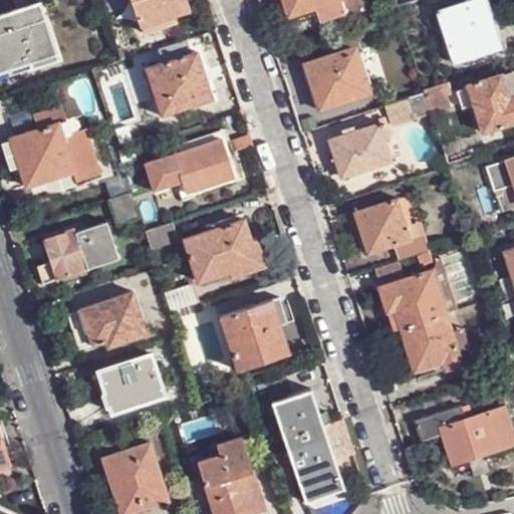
[(177,21),(174,13),(190,9),(187,0),(133,0),(145,32),(177,21)]
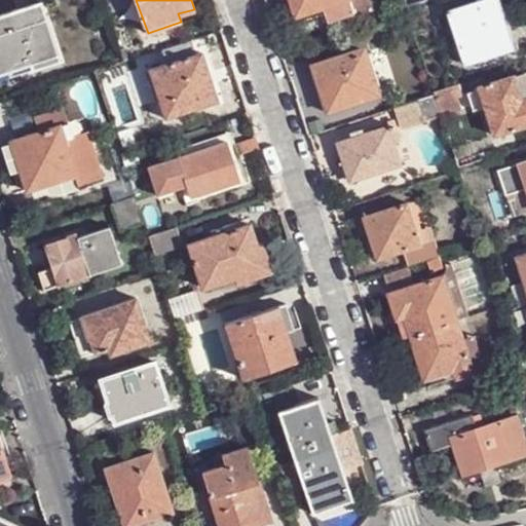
[(293,0),(299,14),(301,14),(326,6),(328,12),(331,20),(358,11),(353,0),(293,0)]
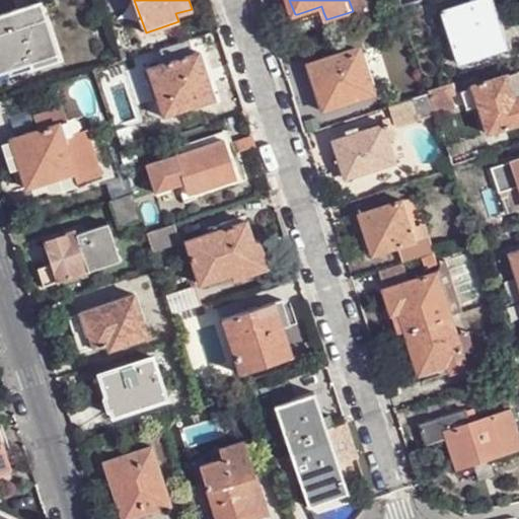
[(462,64),(505,51),(489,0),(472,0),(444,9),(462,64)]
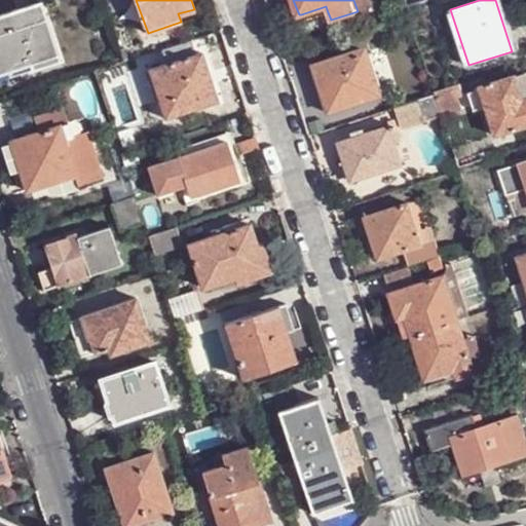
[(500,0),(495,0),(512,51),(517,49),(500,0)]
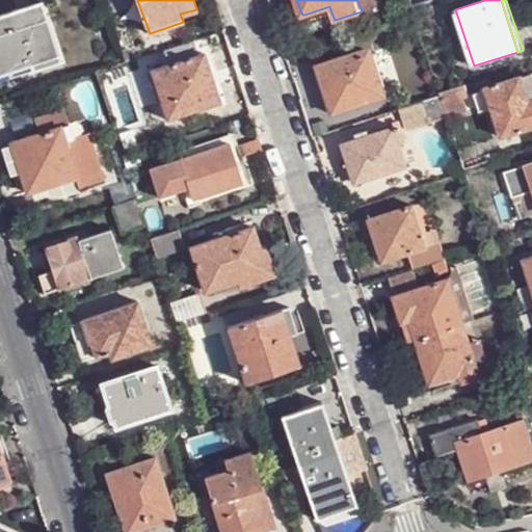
[(43,2),(0,16),(0,75),(32,64),(34,71),(62,61),(43,2)]
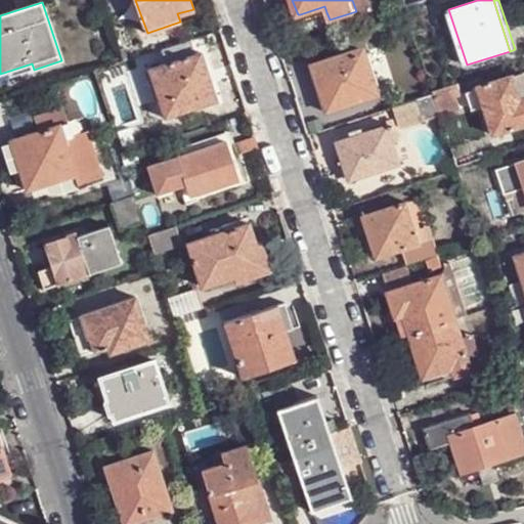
[(324,71),(316,73),(320,87),(329,113),(382,94),(380,85),(368,50),(346,57),(344,53),(320,60),(324,71)]
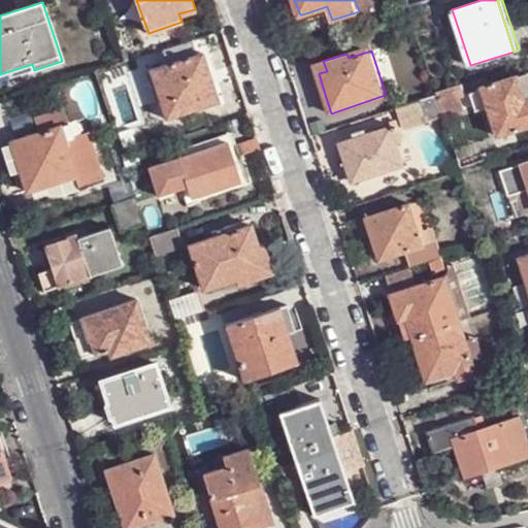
[(220,101),(208,68),(204,69),(200,55),(199,54),(156,68),(165,100),(160,101),(166,119),(220,101)]
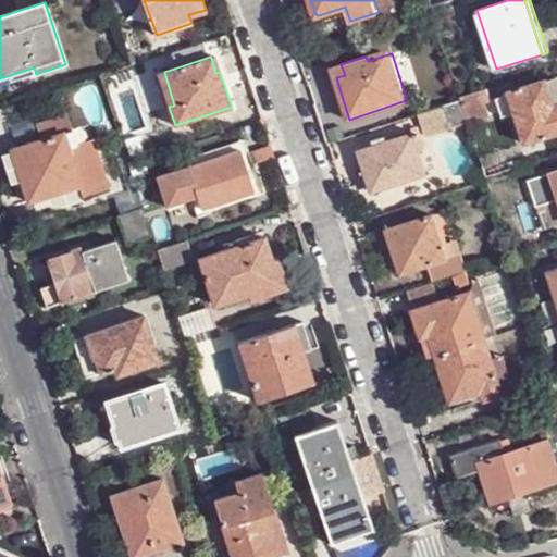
[(215,57),(211,58),(215,73),(220,72),(215,57)]
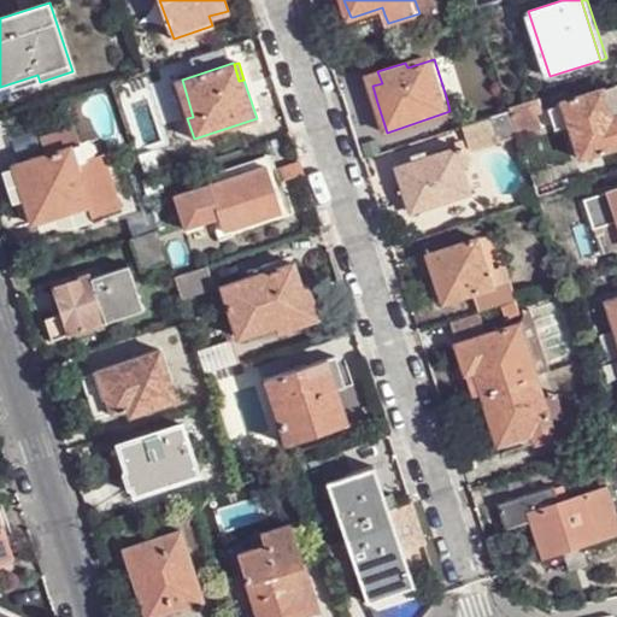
[(377,71),(369,75),(372,86),(382,83),(377,71)]
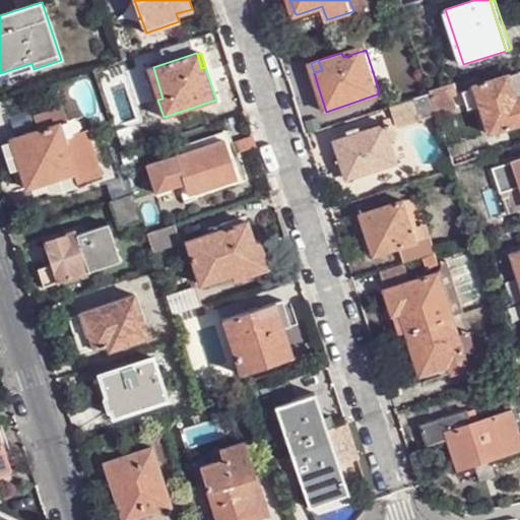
[(0,79),(34,69),(31,63),(0,73),(0,79)]
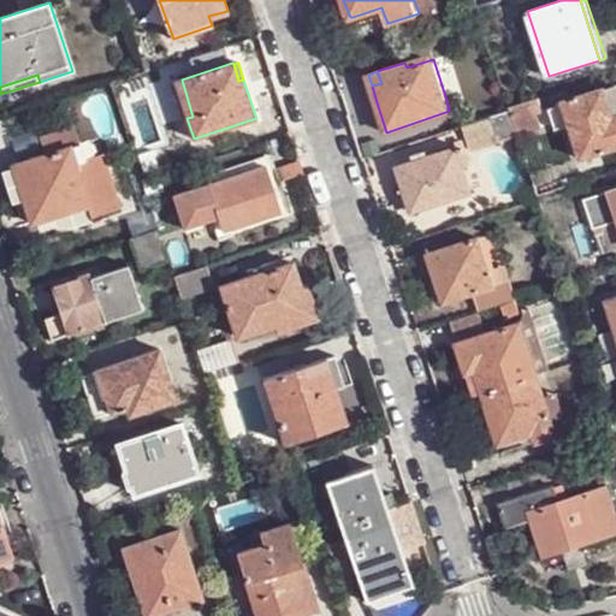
[(182,80),(176,82),(187,118),(193,117),(182,80)]
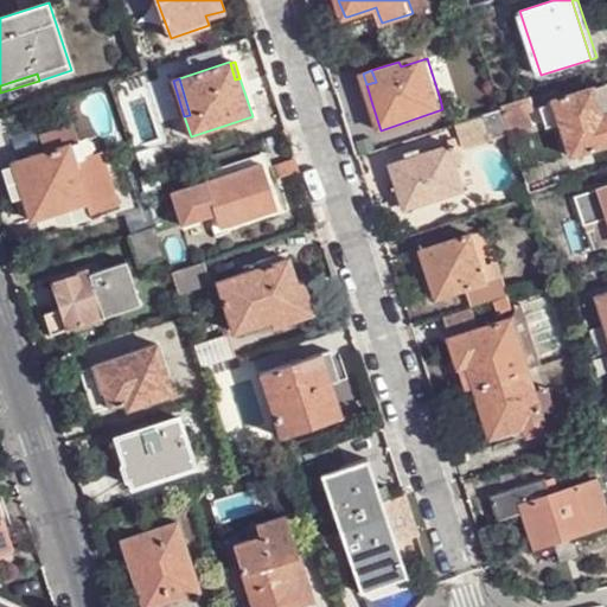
[(606,145),(606,82),(598,87),(598,84),(556,98),(557,101),(563,120),(574,155),(606,145)]
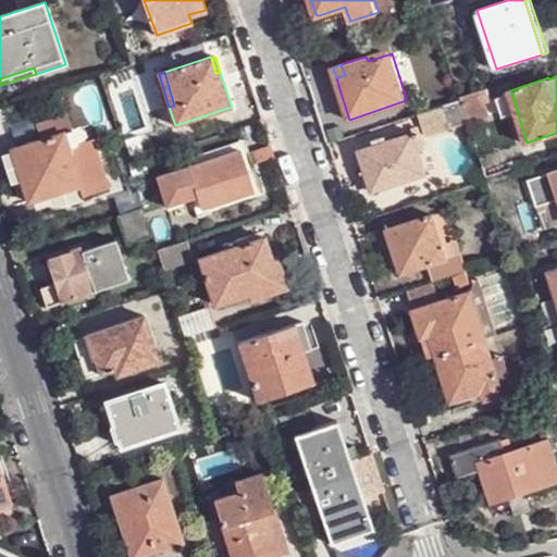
[(475,91),(461,97),(462,99),(466,107),(469,121),(470,123),(492,115),(487,102),(493,100),(490,87),(475,91)]
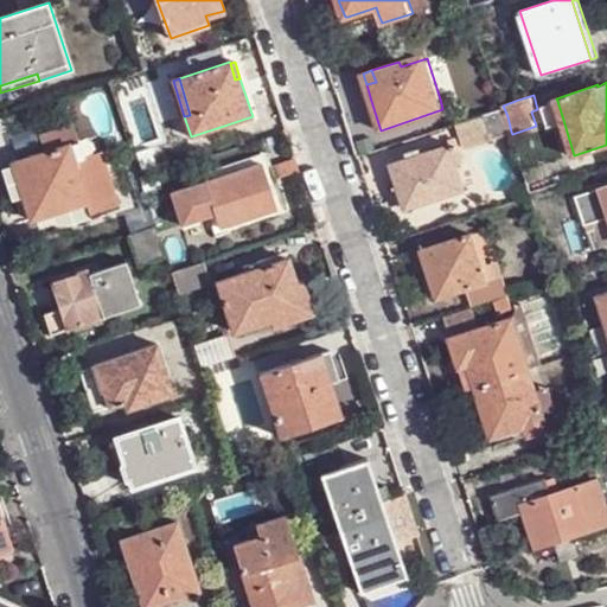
[(549,125),(563,120),(557,101),(543,106),(549,125)]
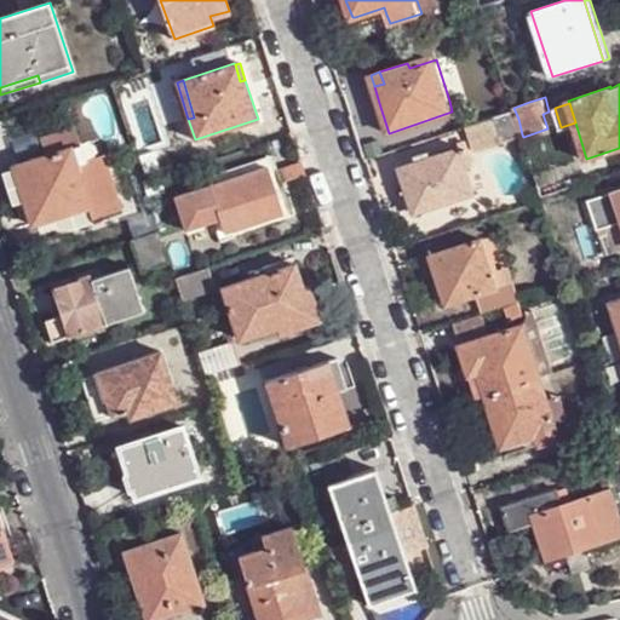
[(501,142),(522,135),(518,119),(515,110),(493,118),(501,142)]
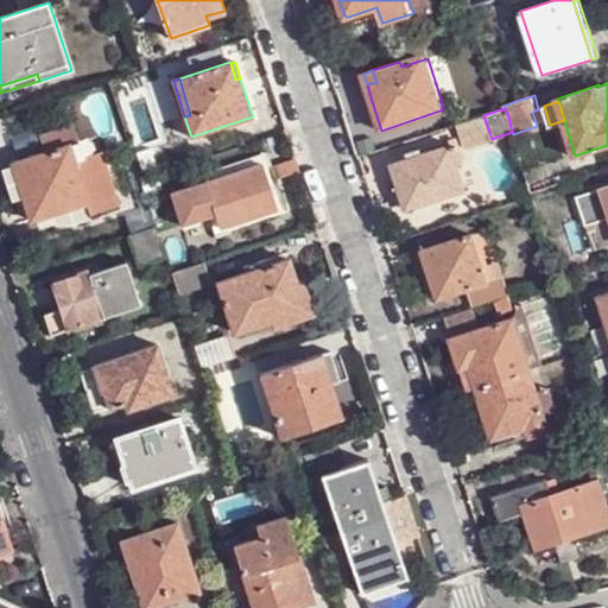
[(480,116),(454,125),(462,150),(488,141),(480,116)]
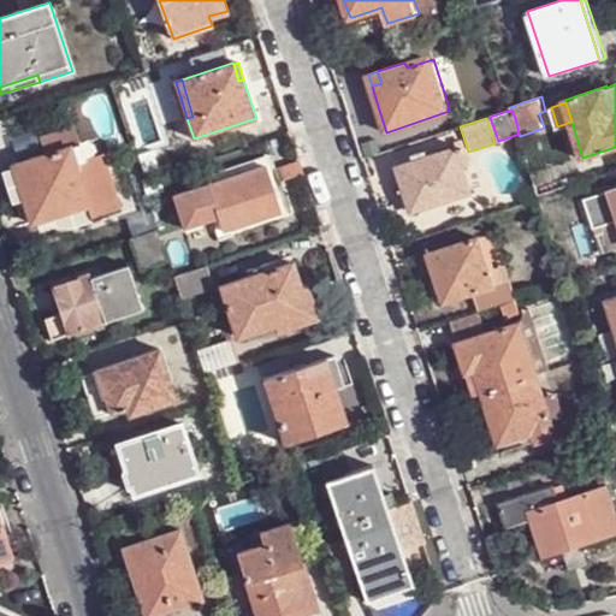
[(89,166),(83,167),(95,202),(89,203),(78,169),(71,146),(81,142),(76,125),(39,137),(45,154),(13,164),(13,166),(21,189),(29,213),(33,221),(55,214),(60,231),(95,220),(94,217),(123,208),(106,153),(87,160),(89,166)]
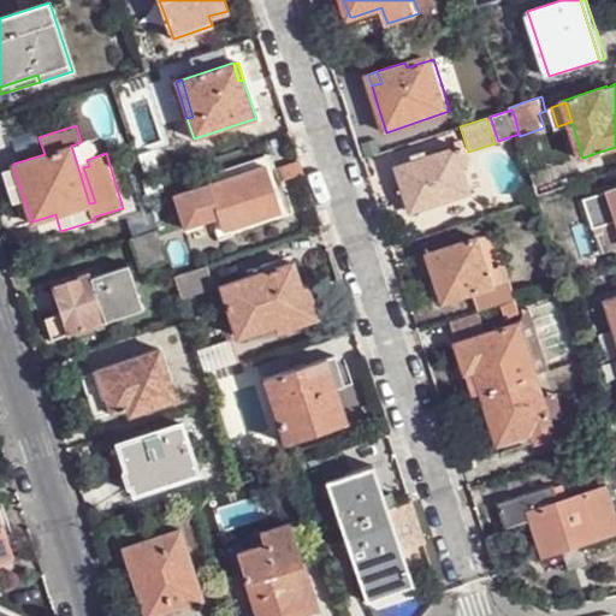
[(83,167),(89,166),(87,160),(81,142),(71,146),(78,169),(83,167)]
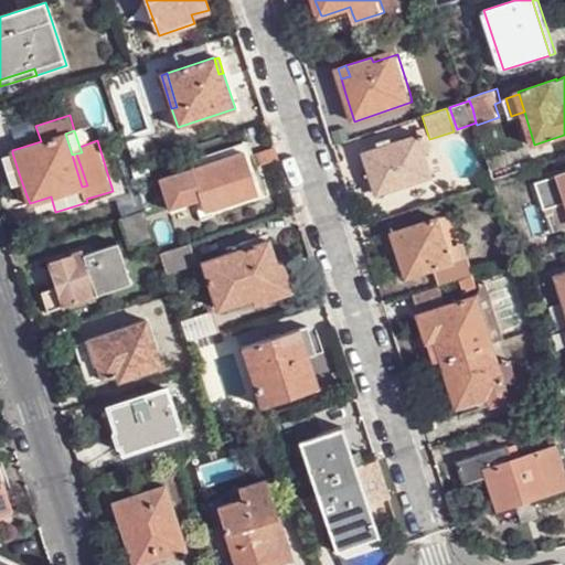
[(433,177),(419,135),(393,144),(381,147),(364,152),(372,172),(372,176),(375,173),(382,193),(433,177)]
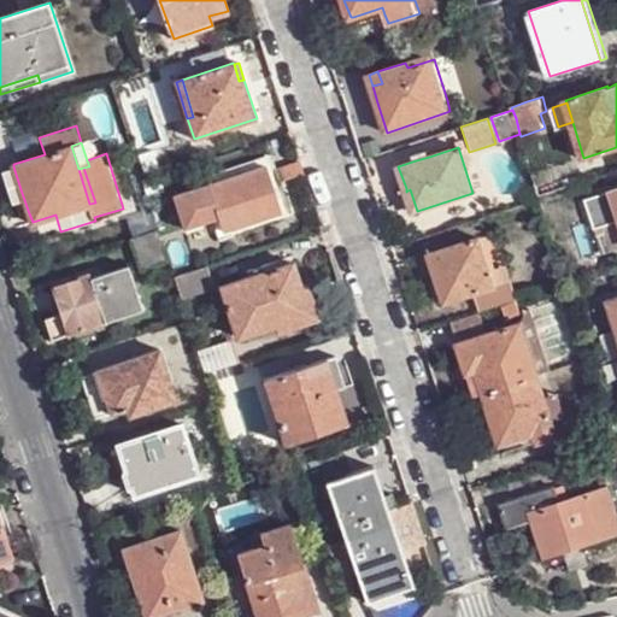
[(428,151),(413,156),(416,160),(429,157),(428,151)]
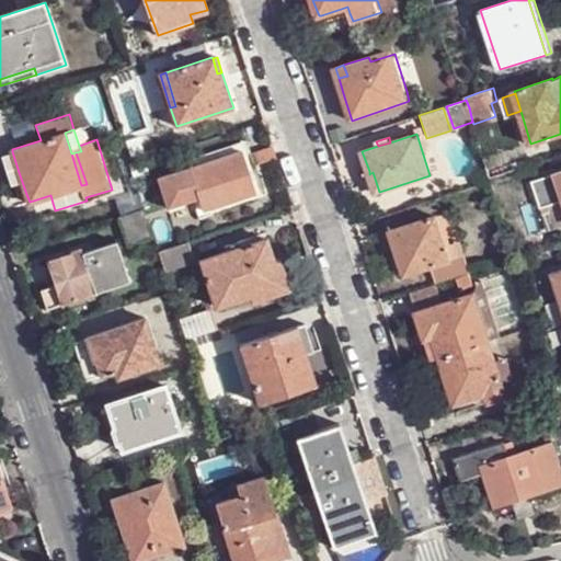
[(242,150),(248,139),(187,159),(191,167),(242,150)]
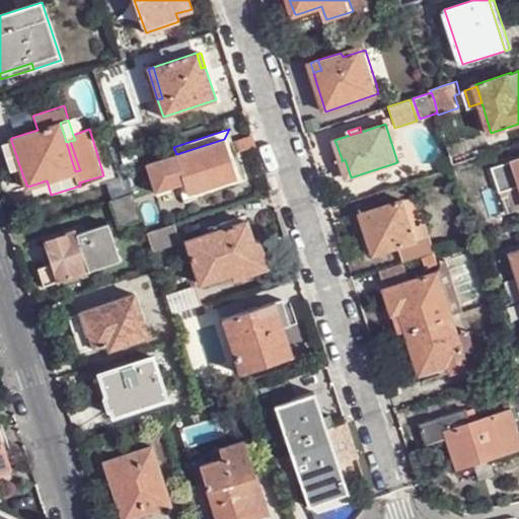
[(229,129),(224,139),(233,164),(240,161),(237,151),(233,139),(229,129)]
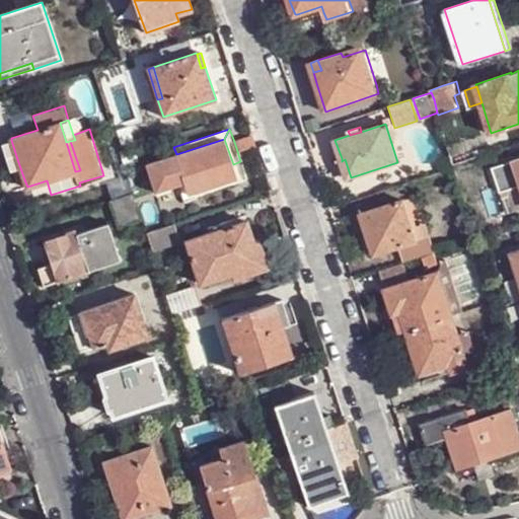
[(248,134),(233,139),(237,151),(252,147),(248,134)]
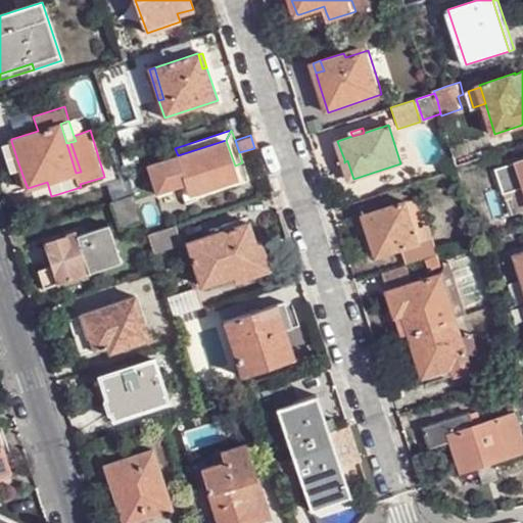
[(191,195),(239,181),(235,165),(226,140),(178,155),(146,165),(154,192),(186,181),(191,195)]
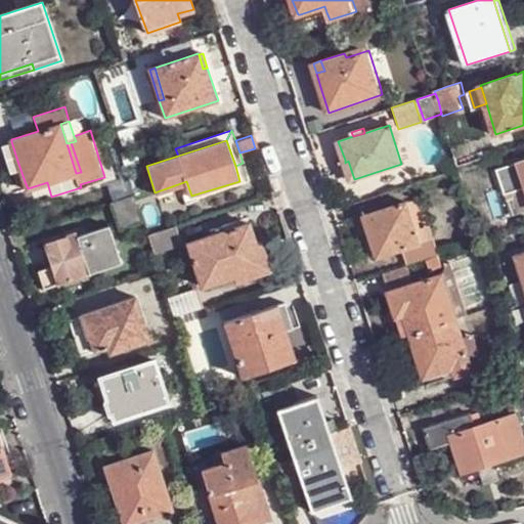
[(3,143),(10,164),(11,164),(17,161),(11,141),(3,143)]
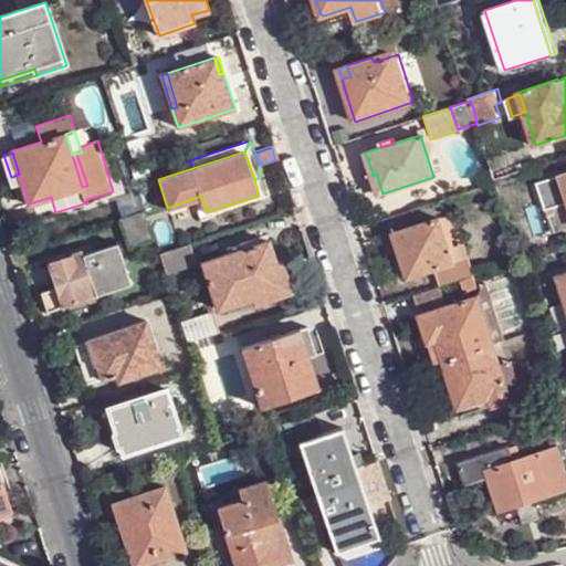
[(383,194),(376,174),(373,176),(368,177),(375,197),(383,194)]
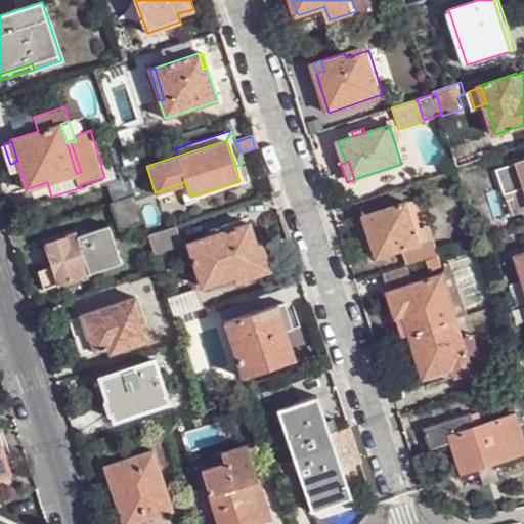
[(145,221),(142,214),(135,193),(112,203),(110,203),(118,229),(145,221)]
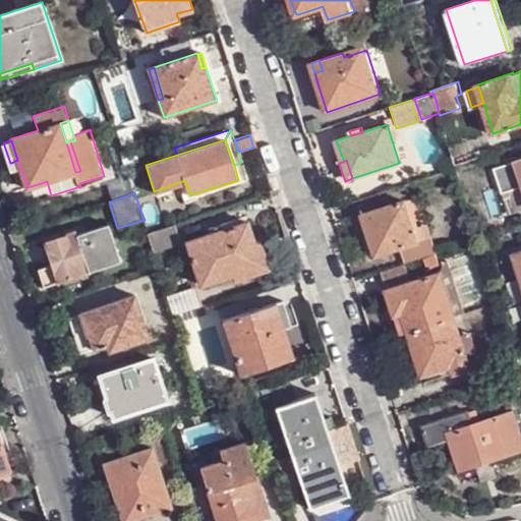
[(364,215),(377,255),(402,248),(407,264),(438,253),(432,238),(435,237),(430,225),(415,229),(407,201),(364,215)]
